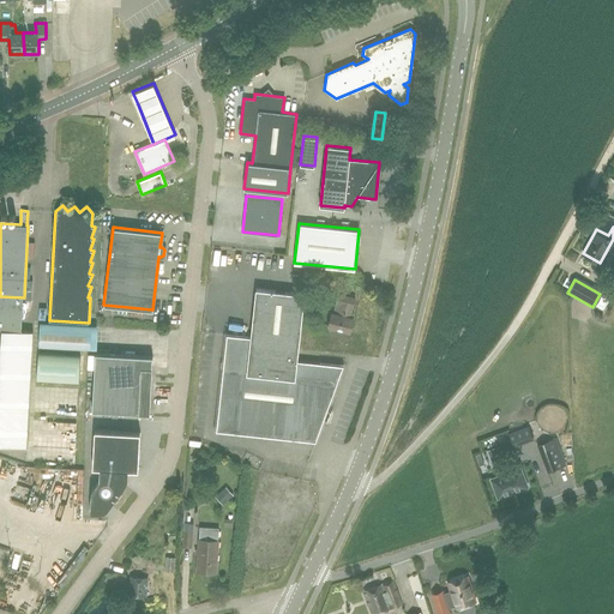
[(317,441),(324,420),(327,421),(331,411),(327,409),(344,366),(298,360),(305,294),(256,288),(251,337),(227,335),(217,431),(317,441)]
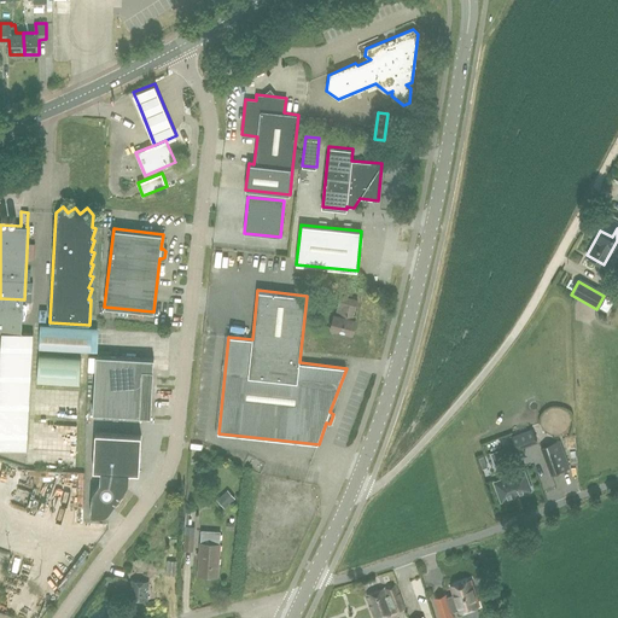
[(356,309),(357,299),(340,296),(338,304),(343,305),(340,316),(334,314),(331,328),(351,333),(355,320),(353,319),(355,309),(356,309)]
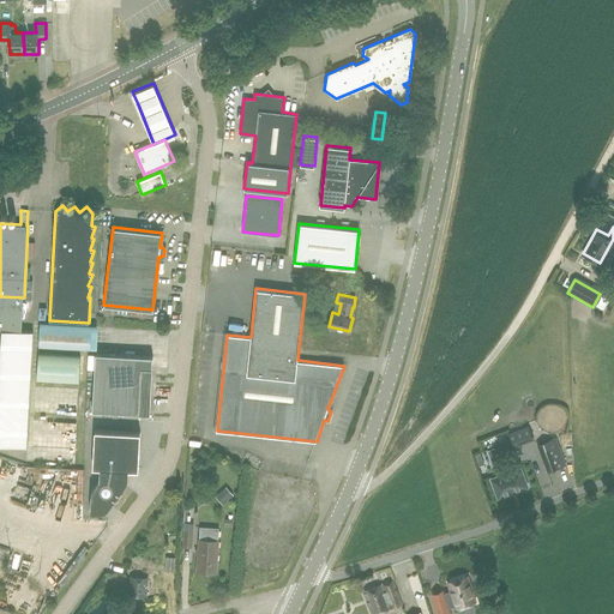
[(24,298),(0,296),(0,330),(1,330),(0,350),(0,349),(0,444),(26,446),(29,395),(30,367),(32,331),(22,331),(23,321),(24,298)]
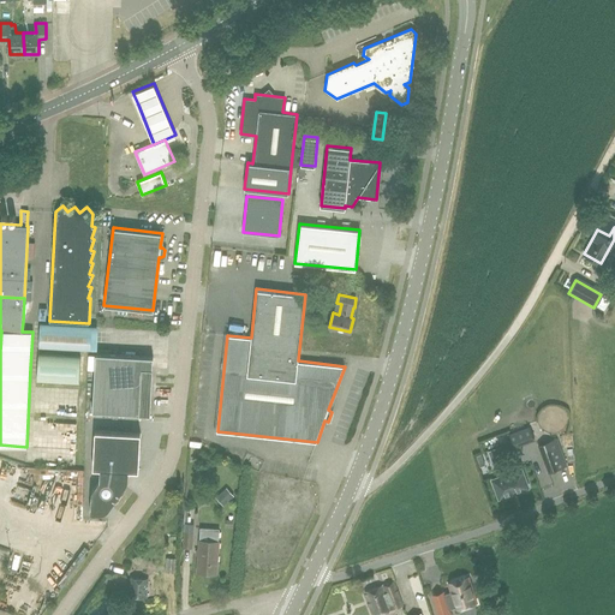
[(93,326),(40,323),(39,347),(91,350),(93,326)]
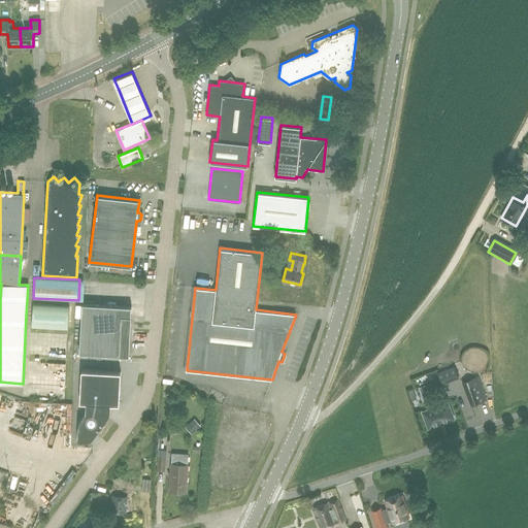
[(131,316),(131,306),(81,303),(79,353),(120,355),(120,356),(129,356),(131,316)]
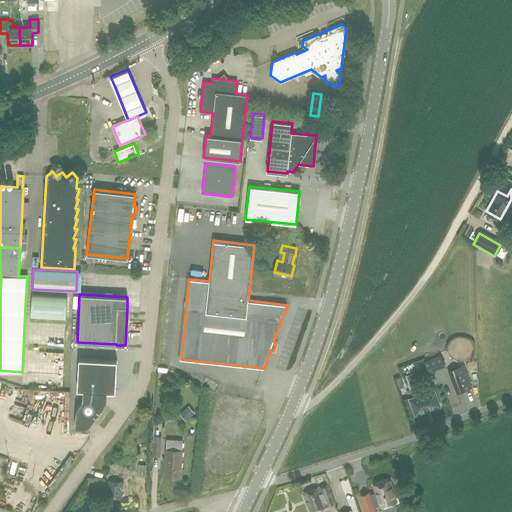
[(31,318),(65,319),(66,297),(32,295),(31,318)]
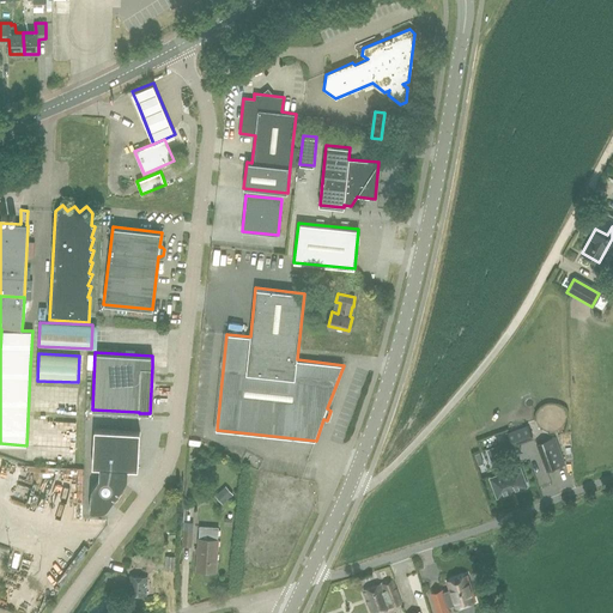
[(138,469),(140,432),(95,430),(92,460),(99,467),(99,478),(91,490),(90,511),(98,511),(99,511),(101,511),(103,510),(104,510),(105,509),(108,508),(109,507),(126,483),(126,481),(127,480),(127,479),(128,477),(128,468),(138,469)]
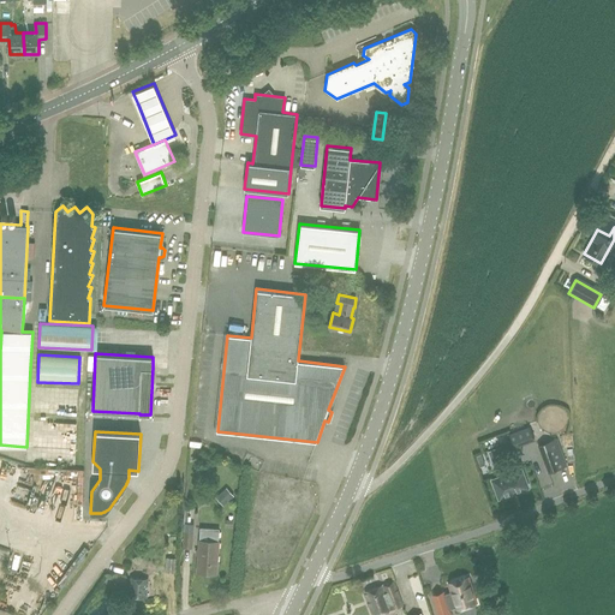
[(556,439),(538,445),(549,475),(567,467),(556,439)]
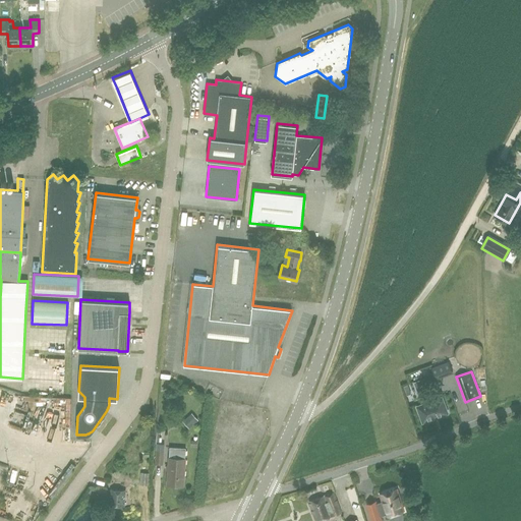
[(442,397),(416,406),(422,422),(448,413),(442,397)]
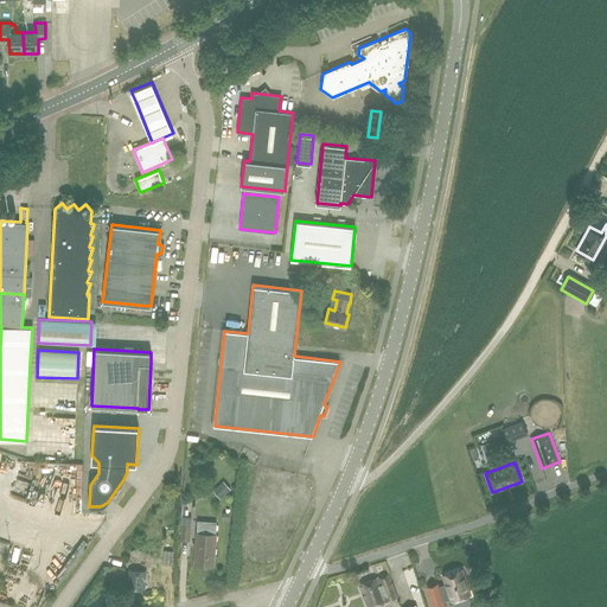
[(223,496),(231,489),(224,480),(216,489),(223,496)]
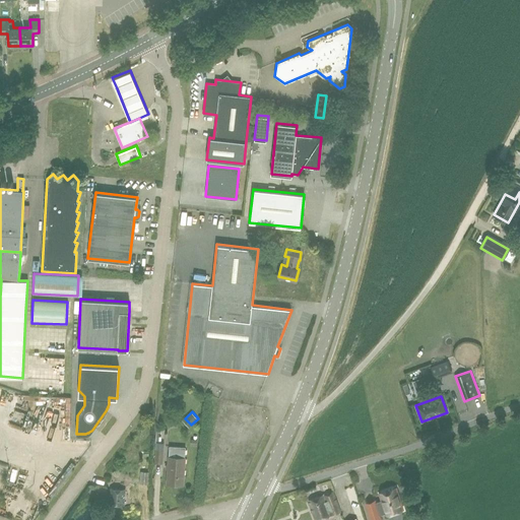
[(163,463),(164,442),(155,442),(154,462),(163,463)]
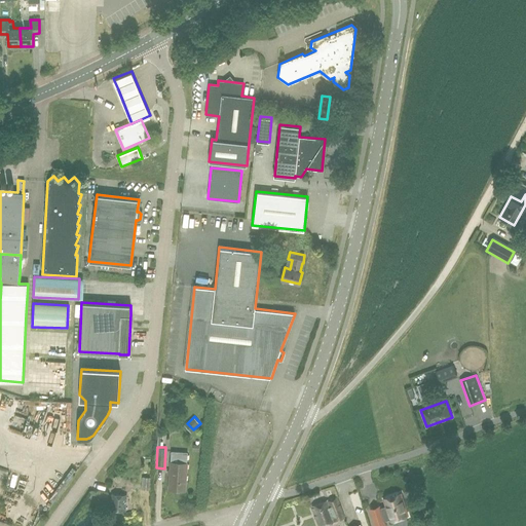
[(172,452),(168,489),(185,491),(187,463),(186,462),(187,453),(172,452)]
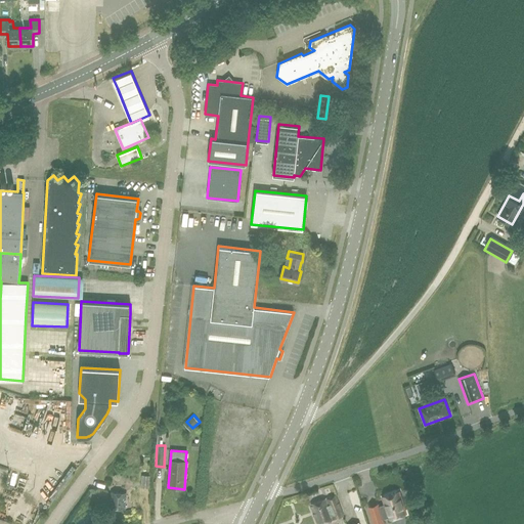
[(141,475),(140,487),(149,487),(150,475),(141,475)]
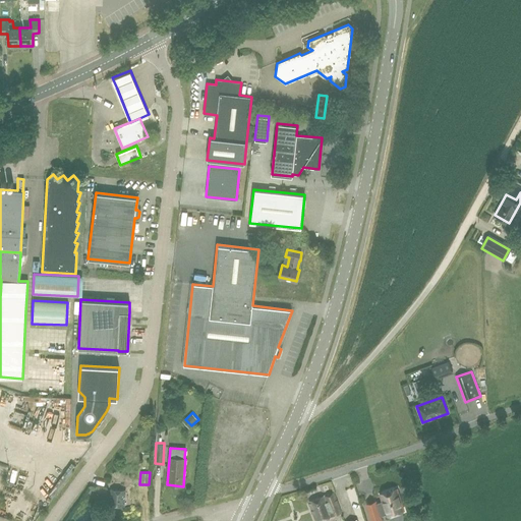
[(123,506),(125,490),(111,488),(110,505),(123,506)]
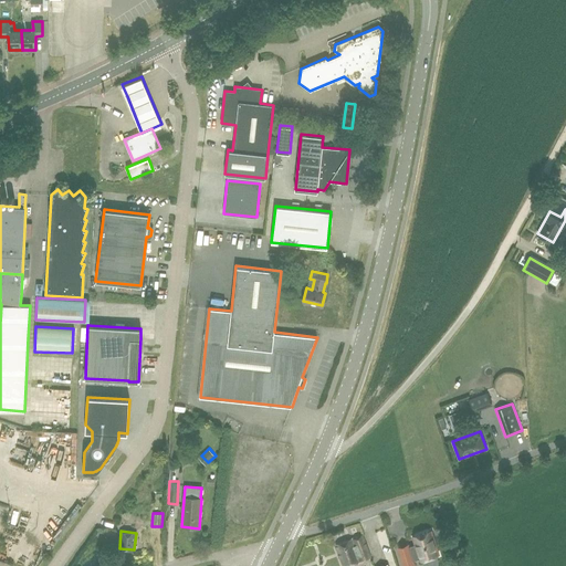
[(404,565),(412,565),(415,565),(412,561),(419,558),(419,561),(439,554),(431,531),(412,536),(415,544),(408,546),(408,545),(398,547),(404,565)]
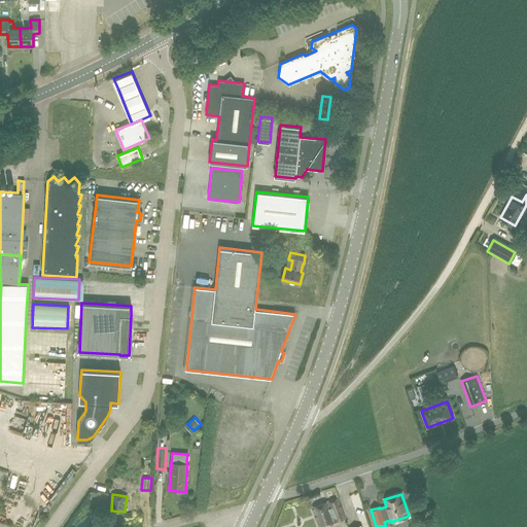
[(312,507),(319,526),(322,526),(345,519),(337,498),(312,507)]
